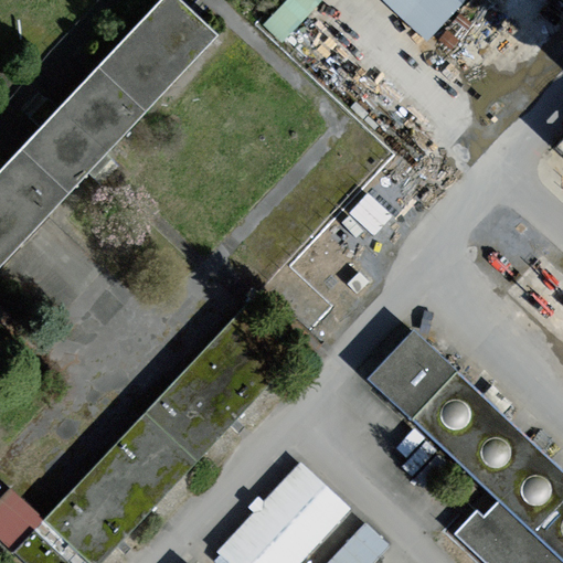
[(178,0),(165,0),(0,177),(0,271),(219,35),(178,0)]
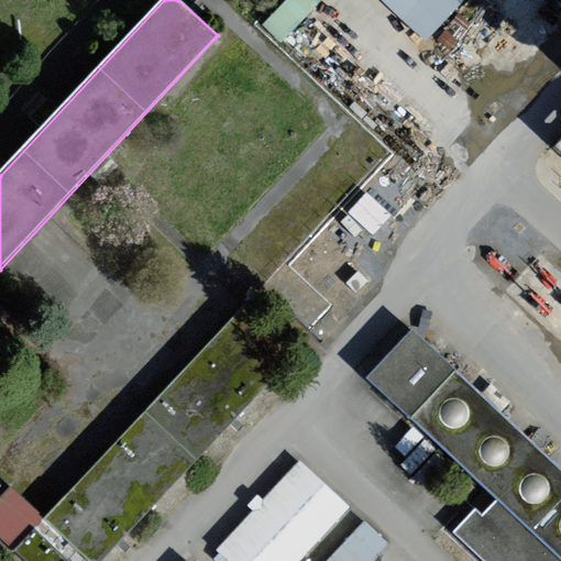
[(284,37),(319,0),(282,0),(264,19),(284,37)]
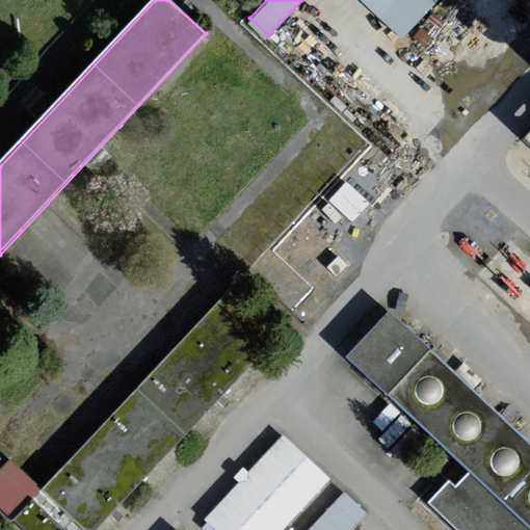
[(367,0),(405,35),(438,0),(367,0)]
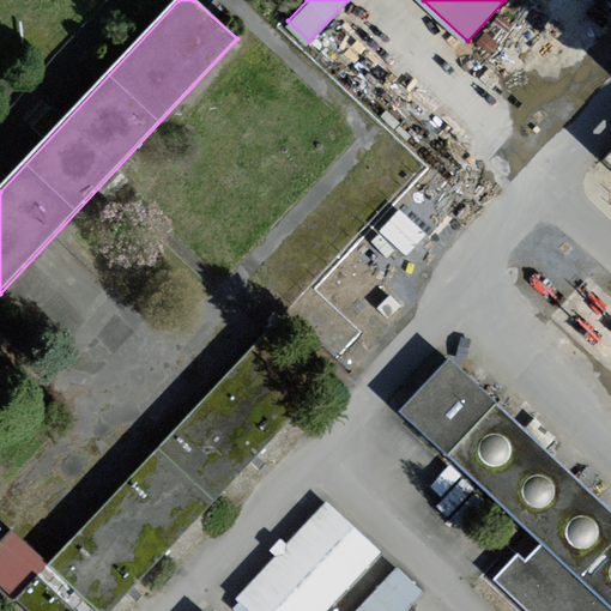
[(258,334),(50,561),(12,526),(0,538),(0,582),(31,610),(110,610),(316,387),(258,334)]
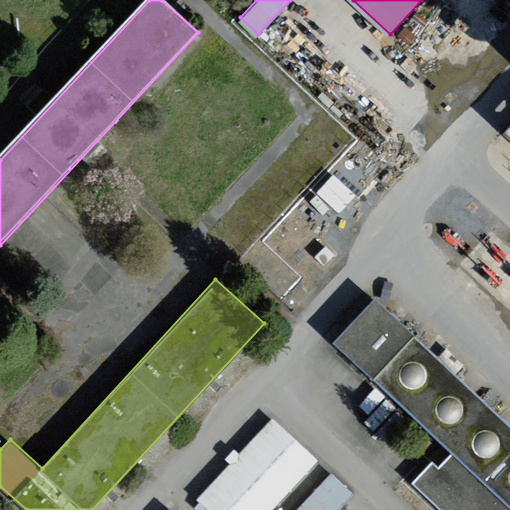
[(509,427),(375,302),(335,351),(454,459),(438,469),(433,464),(412,489),(434,509),(509,509),(509,427)]
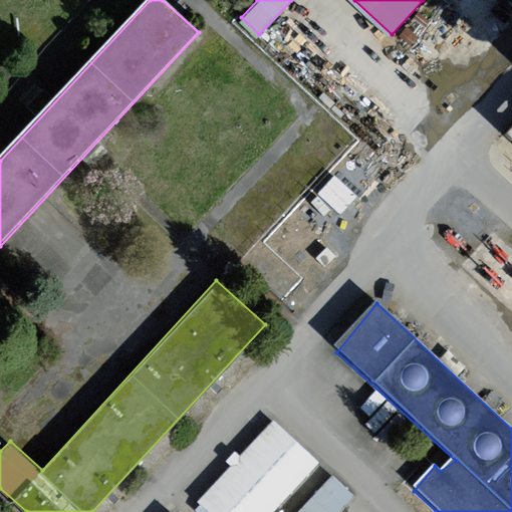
[(198,498),(213,511),(272,511),(321,461),(275,417),(198,498)]
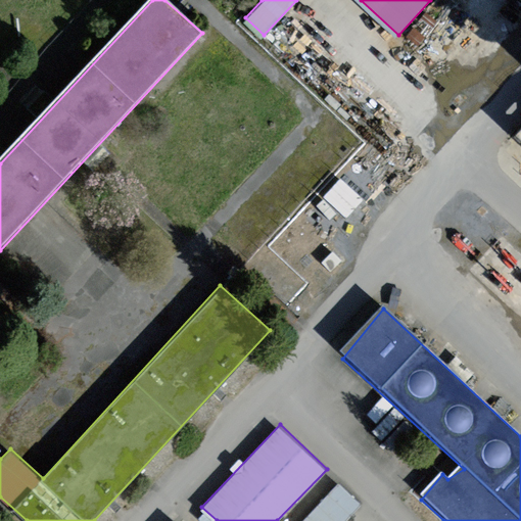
[(347,520),(365,503),(340,480),(302,520),(347,520)]
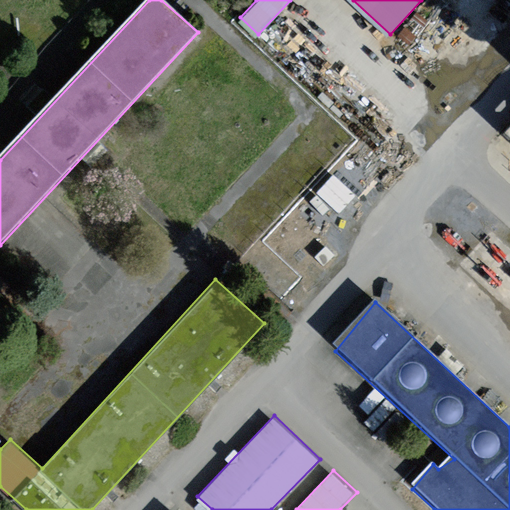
All buildings are outlined.
